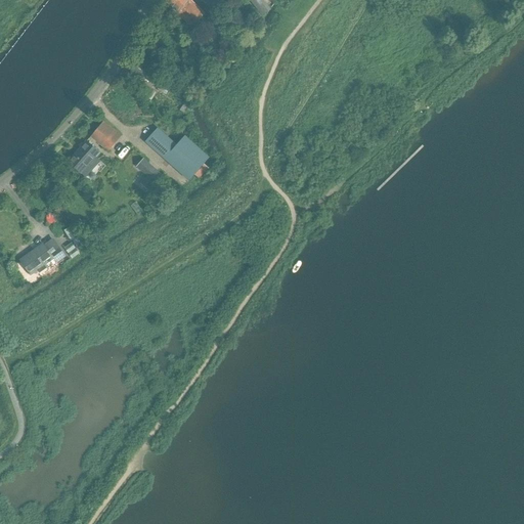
[(190,0),(165,0),(191,28),(205,13),(190,0)]
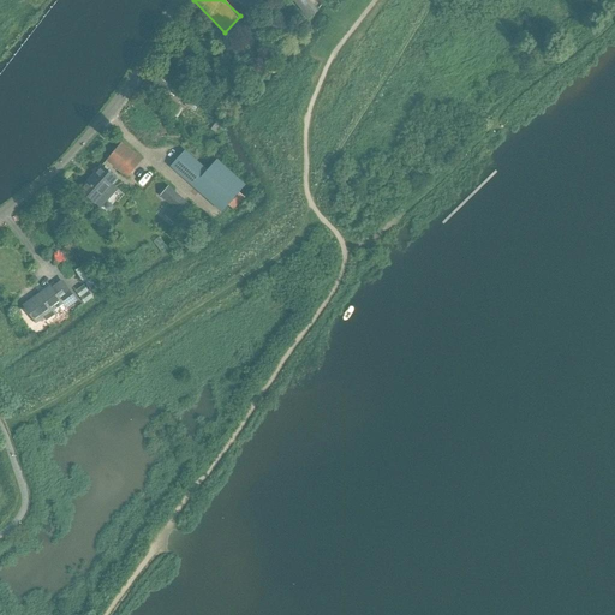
[(251,0),(237,0),(248,10),(255,3),(251,0)]
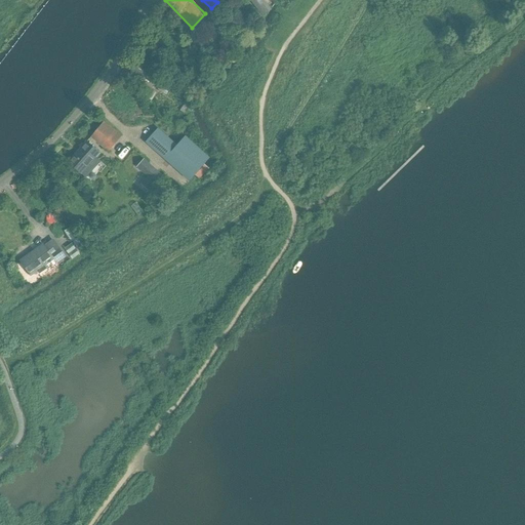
[(258,0),(249,0),(261,15),(268,11),(258,0)]
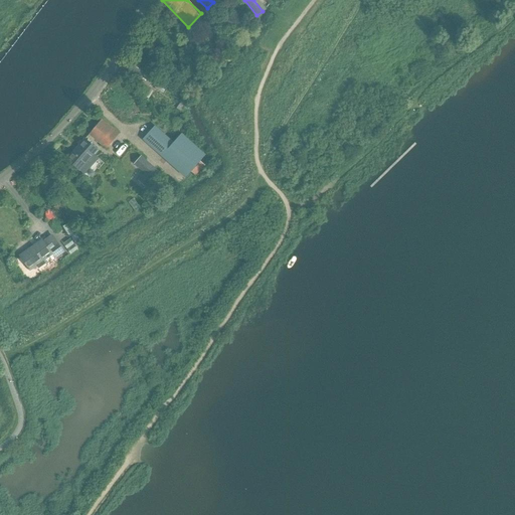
[(134,78),(130,84),(138,91),(137,93),(148,100),(153,91),(134,78)]
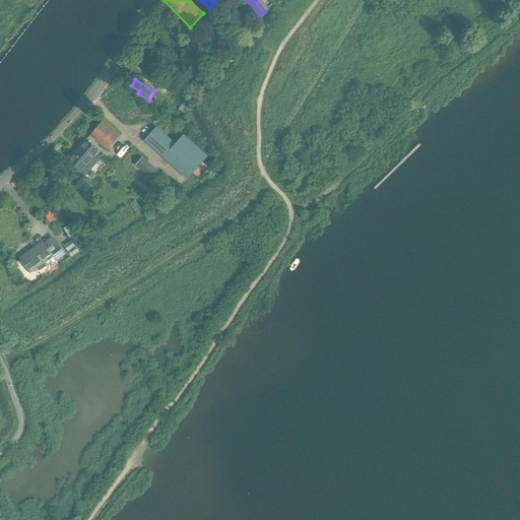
[(184,102),(178,110),(183,113),(185,110),(189,113),(191,107),(184,102)]
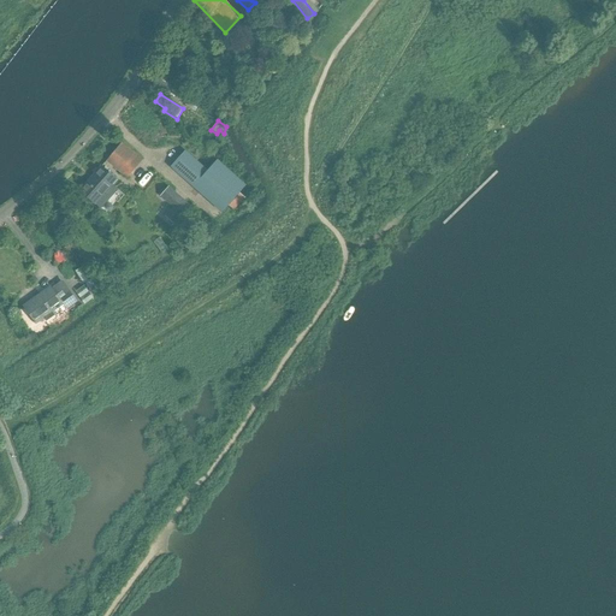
[(126,179),(142,160),(120,143),(106,161),(126,179)]
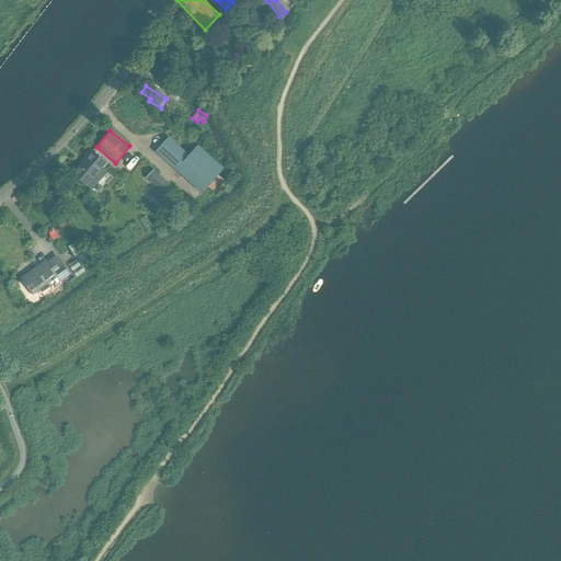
[(168,138),(156,152),(202,194),(224,169),(197,146),(189,156),(168,138)]
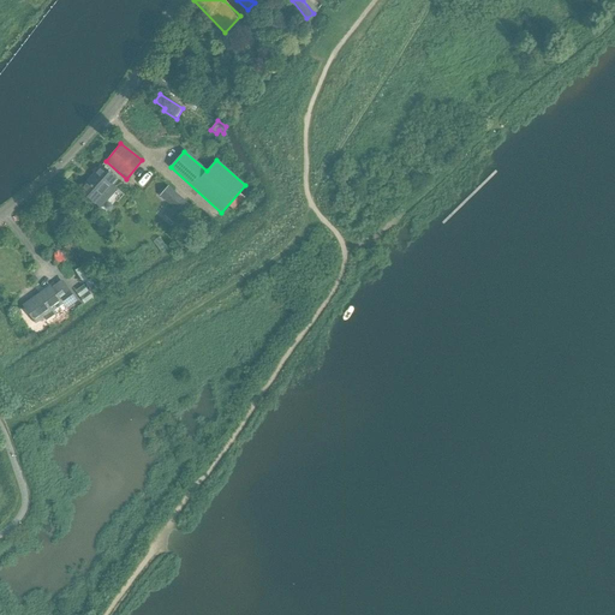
[(101,167),(79,191),(95,204),(100,209),(113,193),(108,189),(115,180),(101,167)]
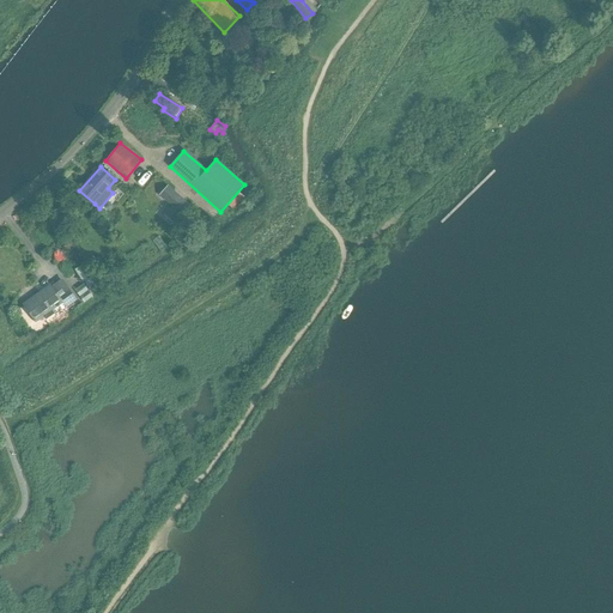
[(168,187),(159,195),(173,206),(181,214),(189,206),(168,187)]
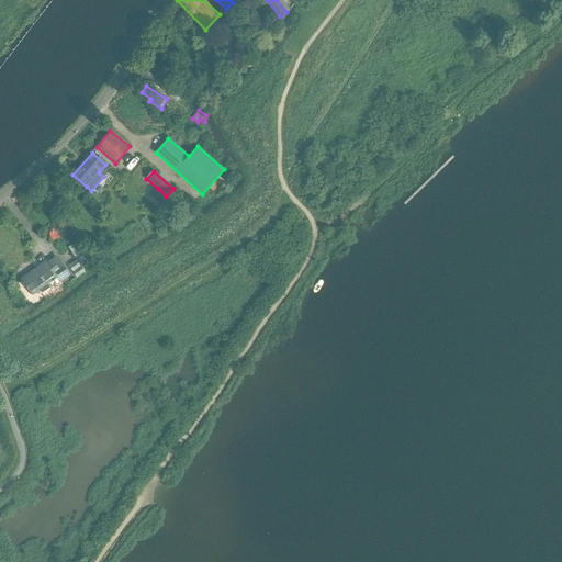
[(166,197),(158,189),(152,198),(159,204),(166,197)]
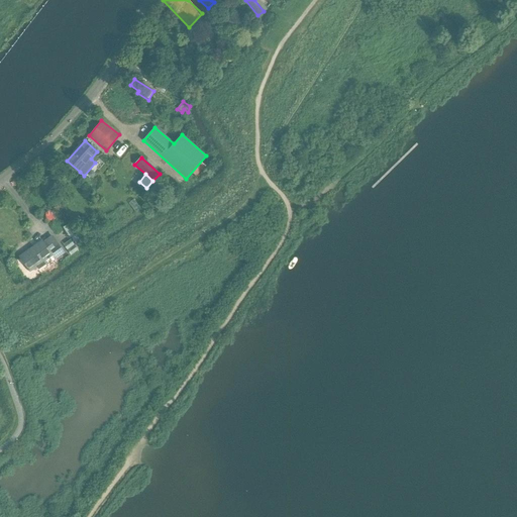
[(133,199),(128,203),(136,213),(140,209),(133,199)]
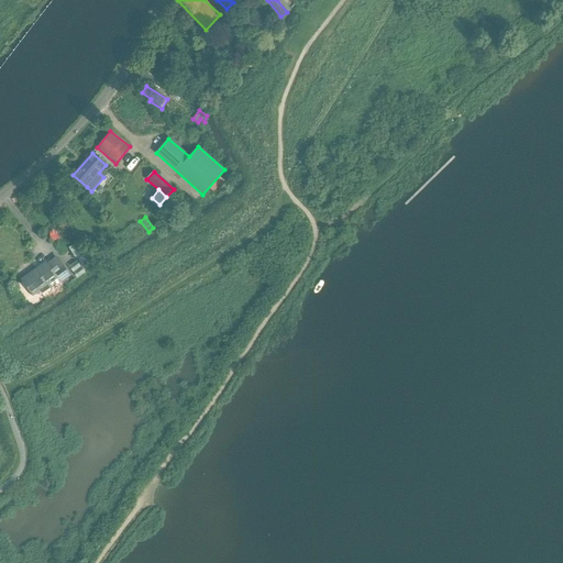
[(76,260),(80,255),(74,244),(68,249),(76,260)]
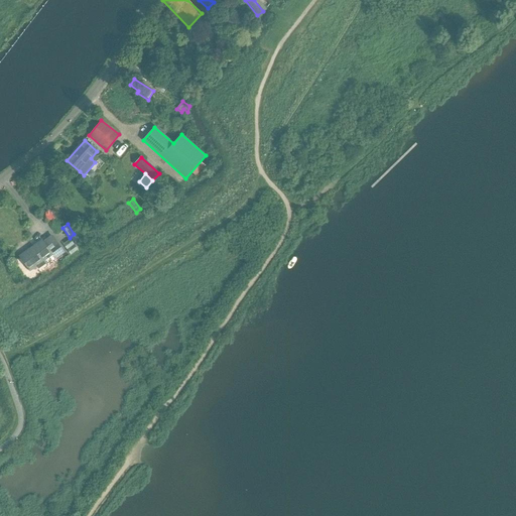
[(41,241),(19,257),(29,271),(35,266),(37,269),(45,264),(45,265),(54,258),(55,260),(63,254),(57,244),(50,235),(41,241)]
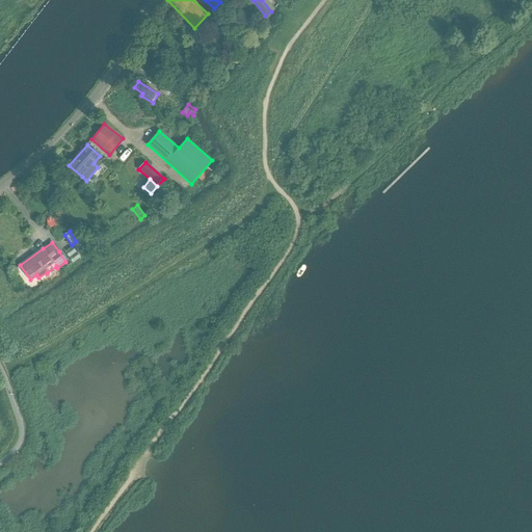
[(81,257),(73,246),(64,251),(73,263),(81,257)]
